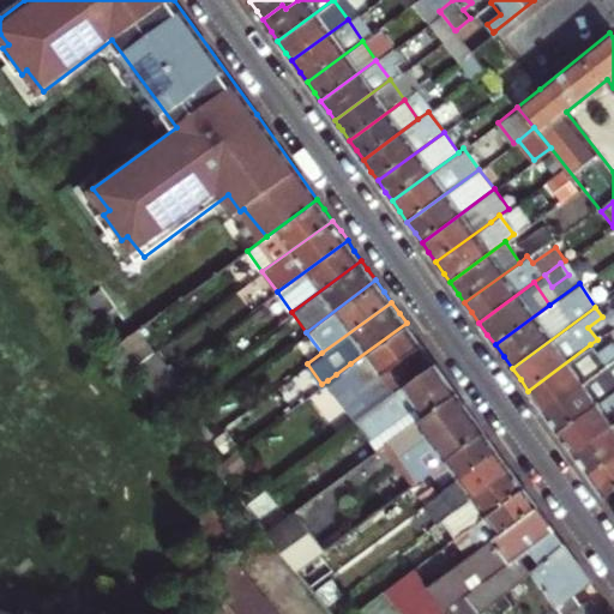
[(420,341),(407,323),(350,363),(336,374),(327,380),(356,420),(434,362),(420,341)]
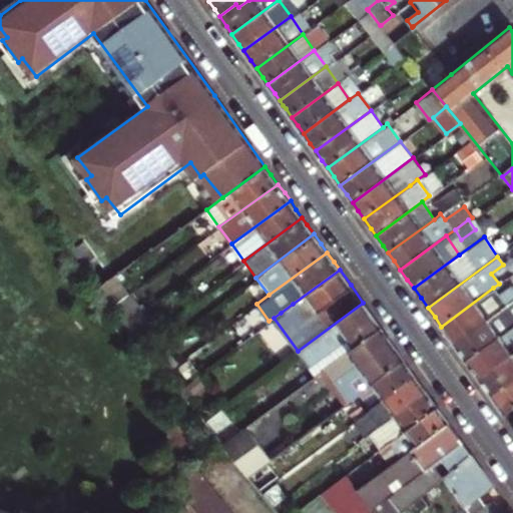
[(493,288),(441,327),(449,337),(454,344),(512,301),(512,285),(512,284),(498,294),(493,288)]
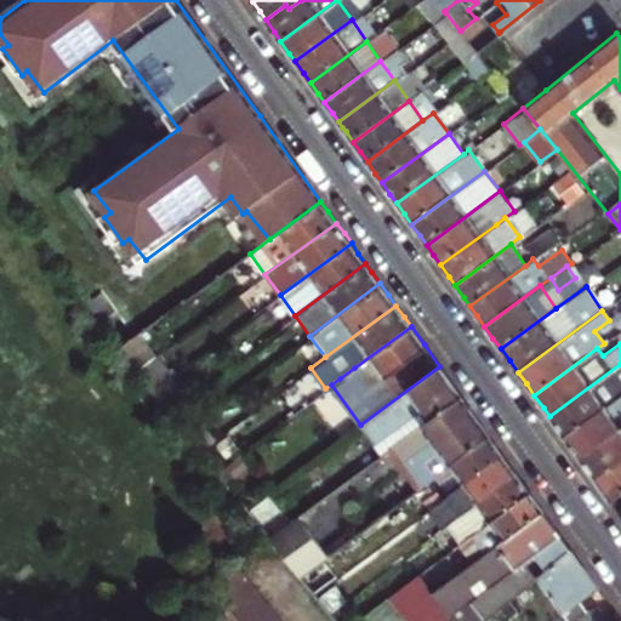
[(557,427),(565,438),(620,397),(620,364),(550,416),(557,427)]
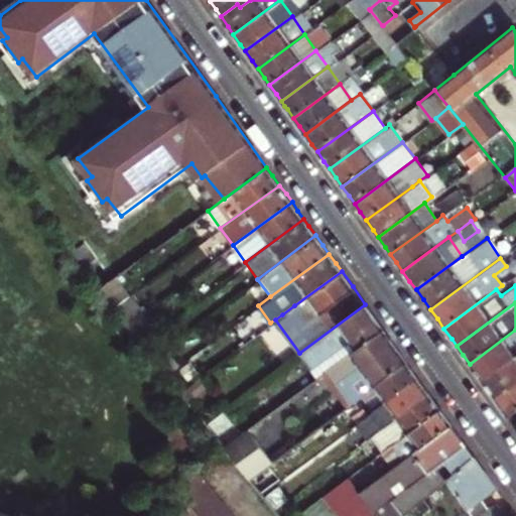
[(365,304),(299,353),(316,378),(326,372),(383,330),(373,315),(365,304)]
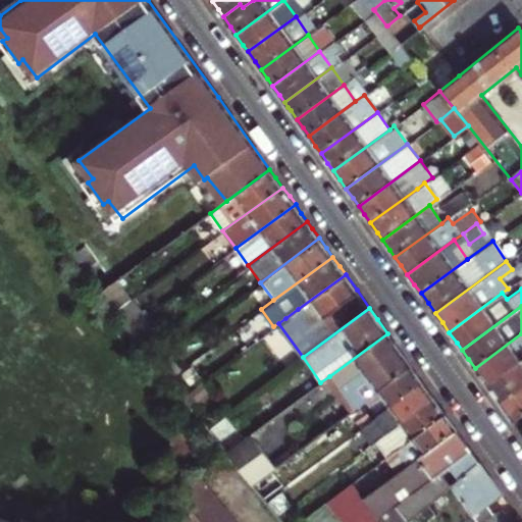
[(400,350),(387,333),(329,376),(354,408),(357,407),(366,400),(411,366),(400,350)]
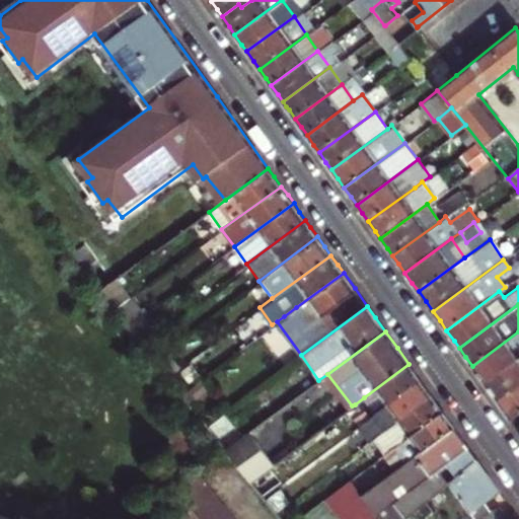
[(518,358),(518,331),(472,366),(475,371),(479,376),(485,383),(518,358)]
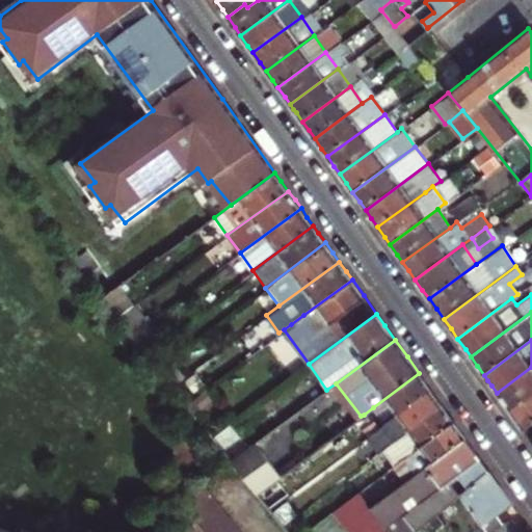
[(531,367),(497,393),(504,403),(510,411),(531,395),(531,367)]
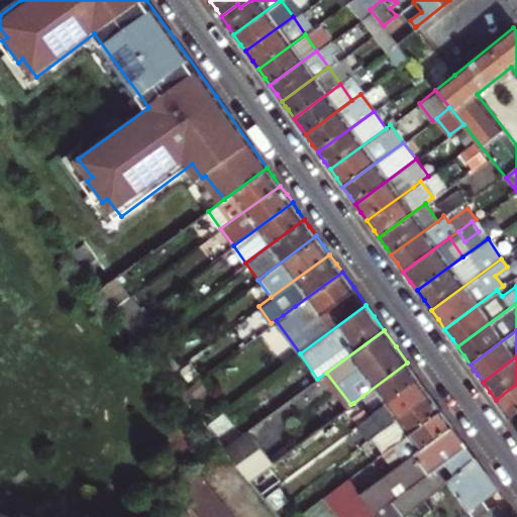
[(407,363),(363,396),(374,410),(418,377),(413,371),(407,363)]
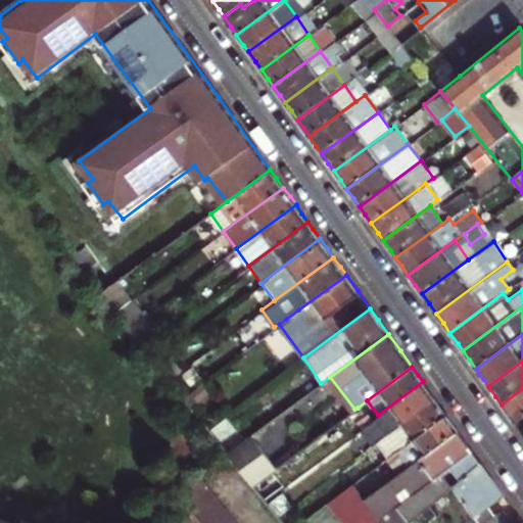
[(423,381),(378,415),(361,428),(373,443),(434,397),(428,389),(423,381)]
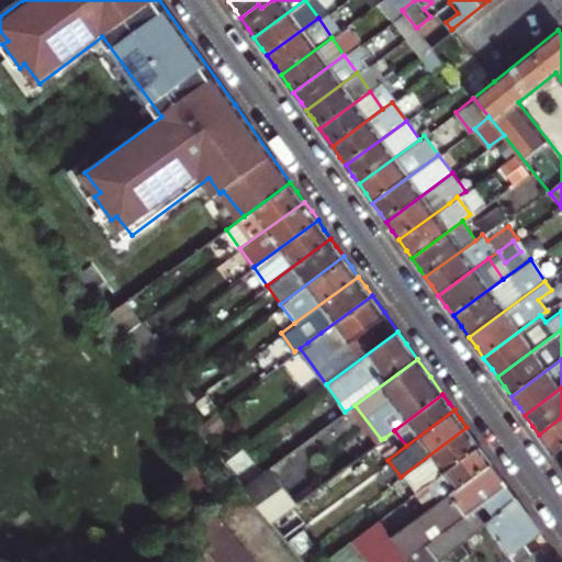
[(224,433),(210,414),(198,424),(211,441),(224,433)]
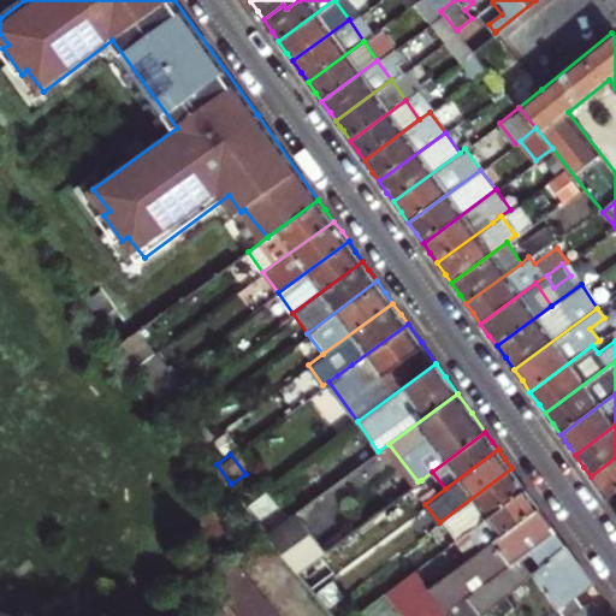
[(597,486),(605,497),(615,489),(615,457),(591,477),(597,486)]
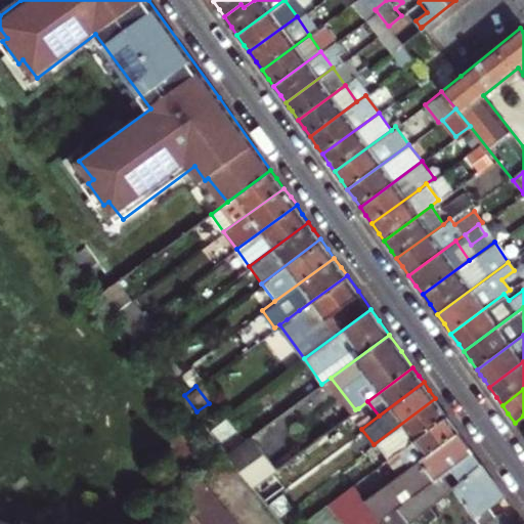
[(435,398),(374,444),(385,460),(395,452),(400,448),(446,413),(440,405),(435,398)]
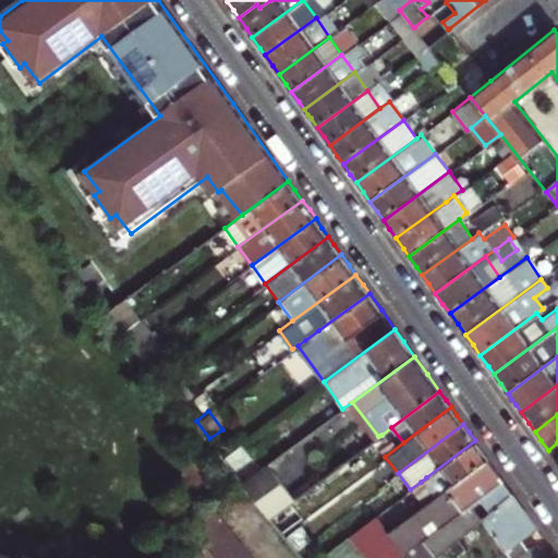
[(388,444),(381,435),(378,436),(364,447),(371,457),(388,444)]
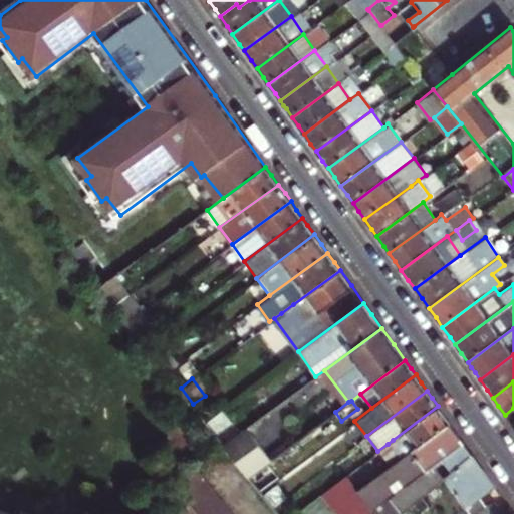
[(438,406),(393,440),(404,455),(449,422),(443,414),(438,406)]
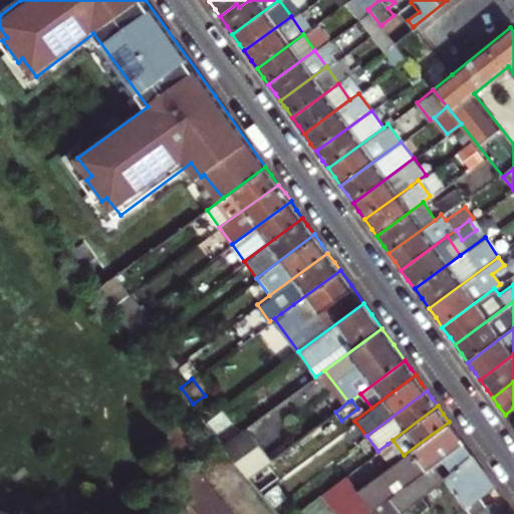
[(404,455),(366,484),(358,490),(374,510),(377,513),(400,513),(412,504),(429,491),(447,476),(473,455),(461,439),(449,422),(404,455)]
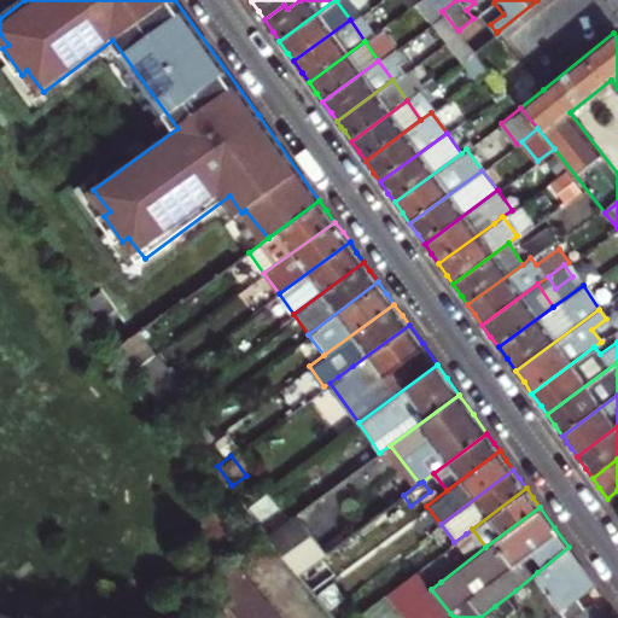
[(297,514),(270,532),(301,572),(326,553),(297,514)]
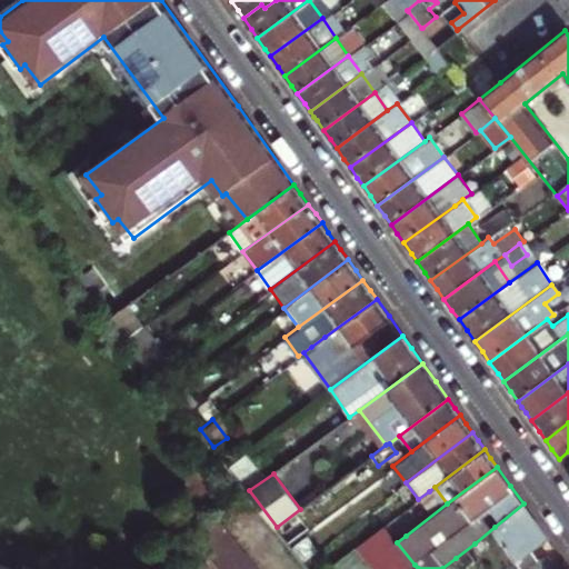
[(435,499),(429,491),(418,499),(413,503),(419,511),(435,499)]
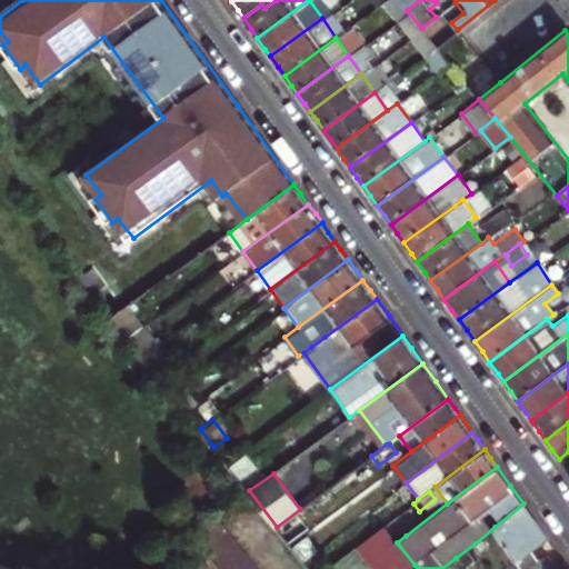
[(538,523),(523,503),(495,527),(519,560),(533,548),(548,538),(538,523)]
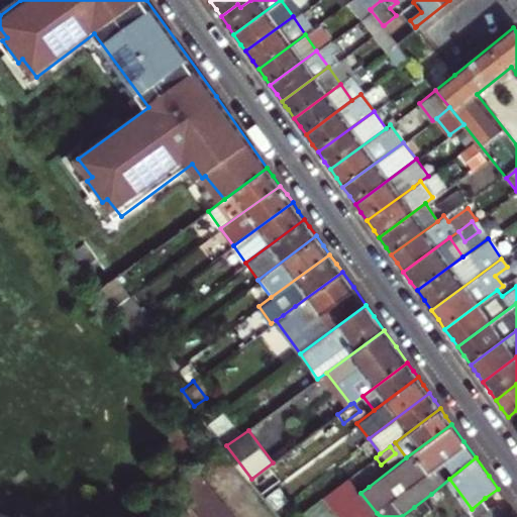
[(242,516),(200,464),(177,482),(192,502),(204,516),(242,516)]
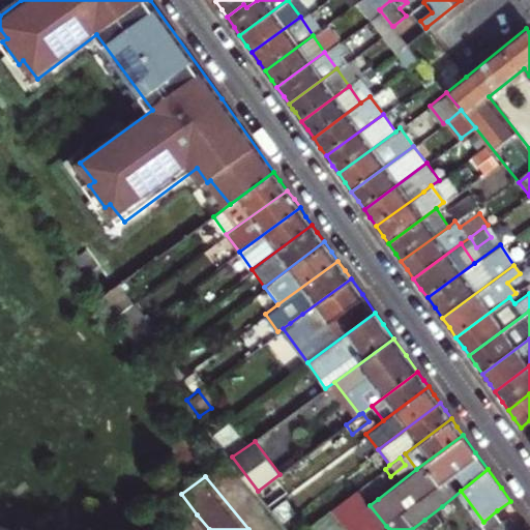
[(370,505),(357,490),(332,507),(346,525),(370,505)]
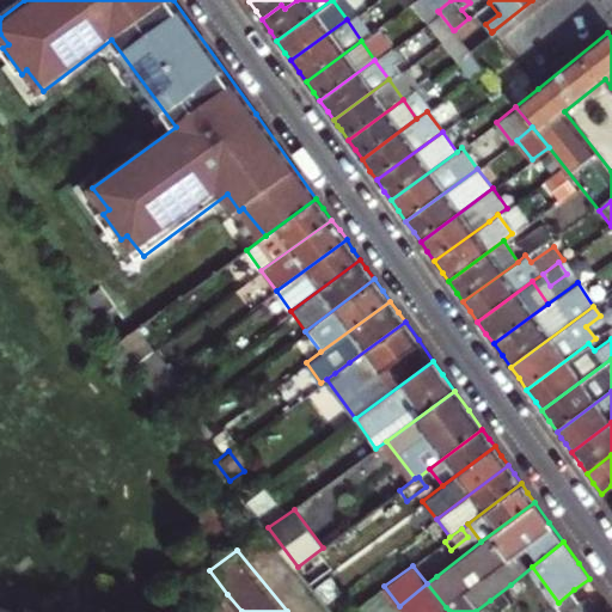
[(403,611),(439,611),(446,607),(427,583),(399,606),(403,611)]
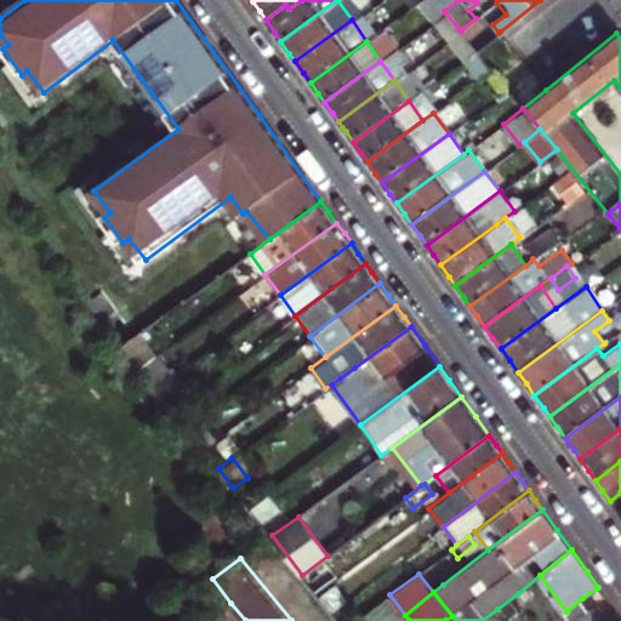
[(567,611),(573,620),(580,620),(593,611),(582,598),(567,611)]
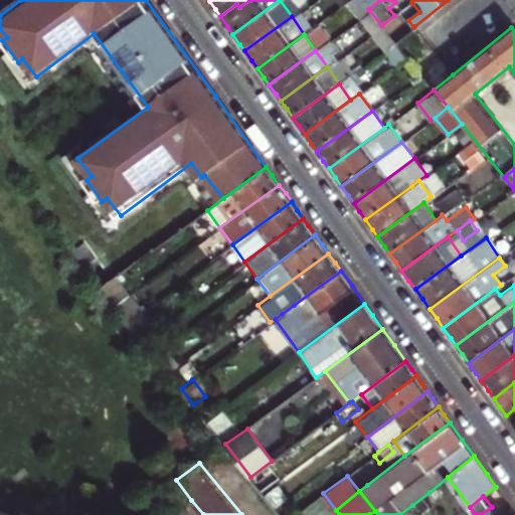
[(287,498),(275,507),(281,514),(295,514),(298,513),(287,498)]
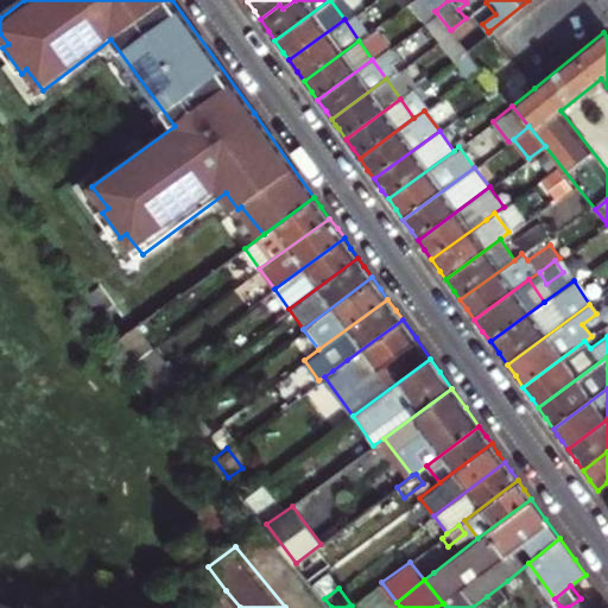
[(240,607),(226,590),(203,607),(240,607)]
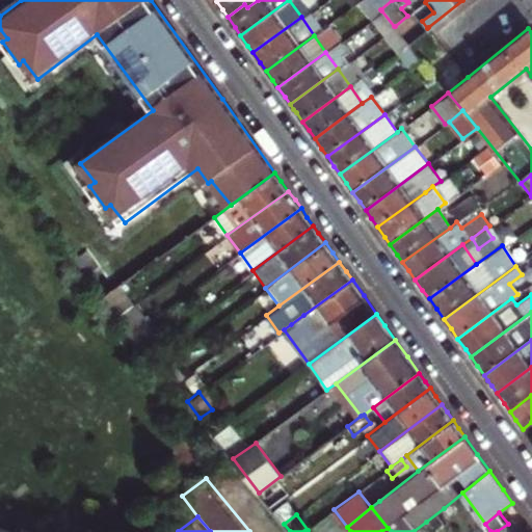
[(508,524),(497,531),(516,531),(521,529),(513,520),(508,524)]
